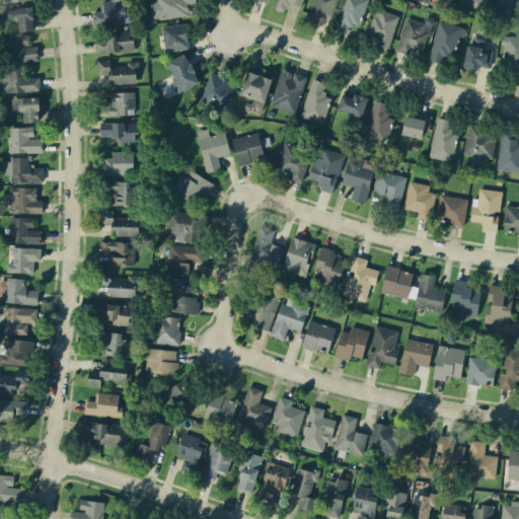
[(93,24),(132,22),(131,10),(125,10),(124,0),(112,0),(100,1),(100,10),(92,10),(93,24)]
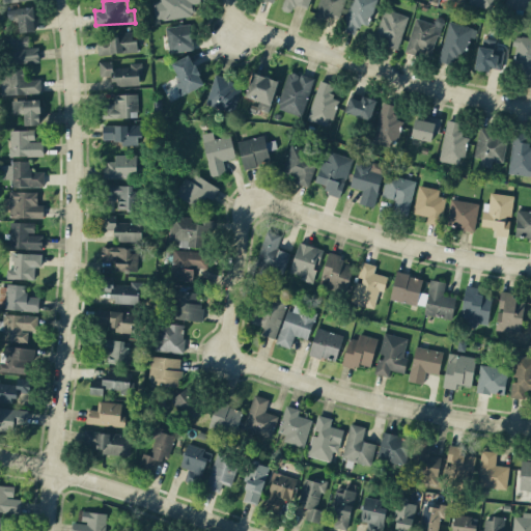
[(160,0),(161,0),(152,2),(156,21),(195,14),(193,3),(201,1),(200,0),(160,0)]
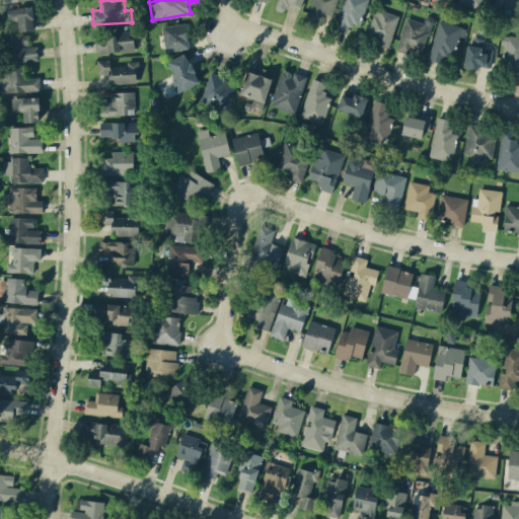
[(303,0),(277,0),(275,8),(285,11),(288,3),(301,8),(303,0)]
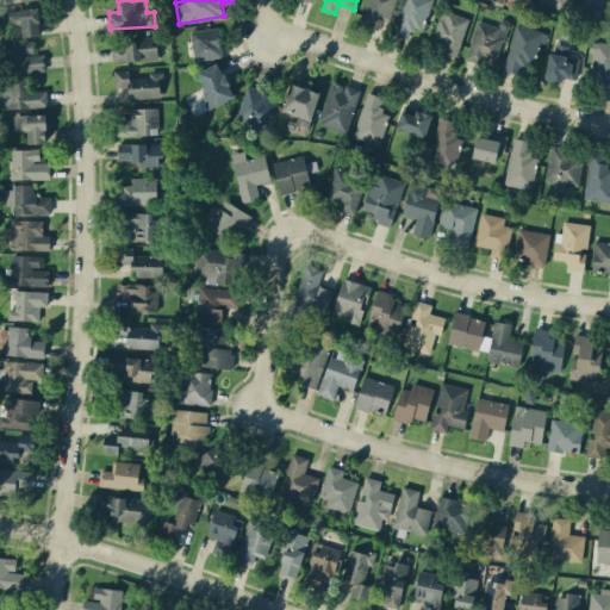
[(390,22),(396,0),(366,0),(361,18),(373,23),(374,17),(390,22)]
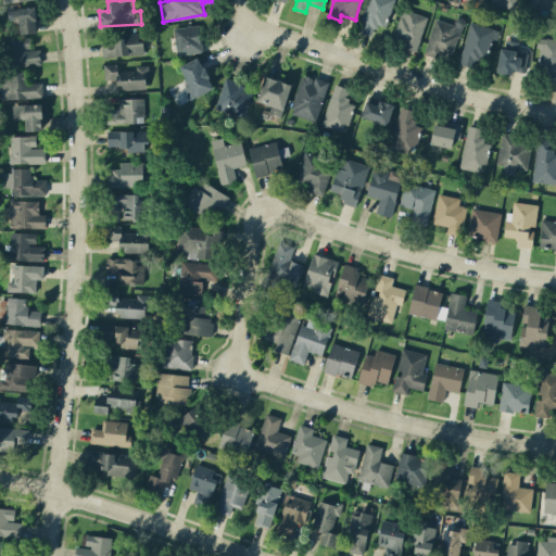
[(392,0),(366,0),(357,30),(371,35),(376,23),(384,26),(392,0)]
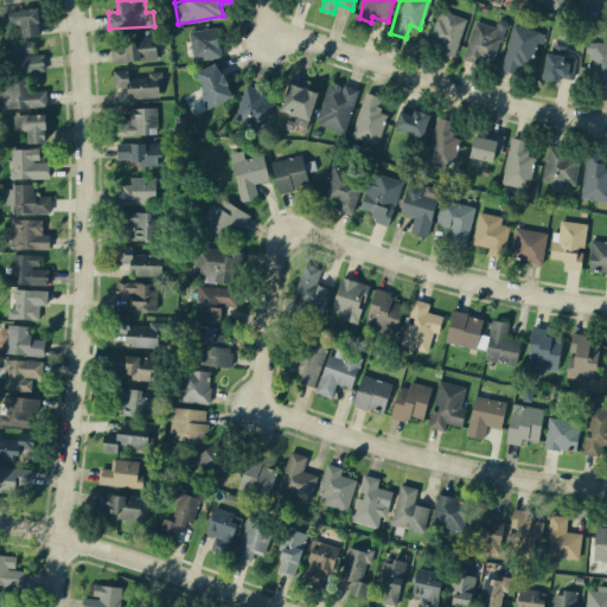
[(536,0),(536,4),(563,10),(564,0),(536,0)]
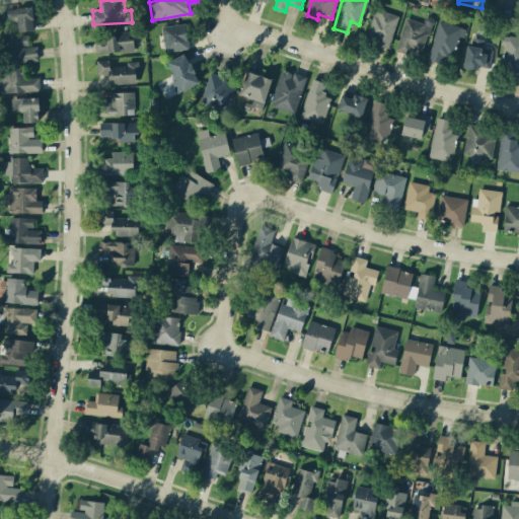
[(518,0),(495,0),(495,7),(518,8),(518,0)]
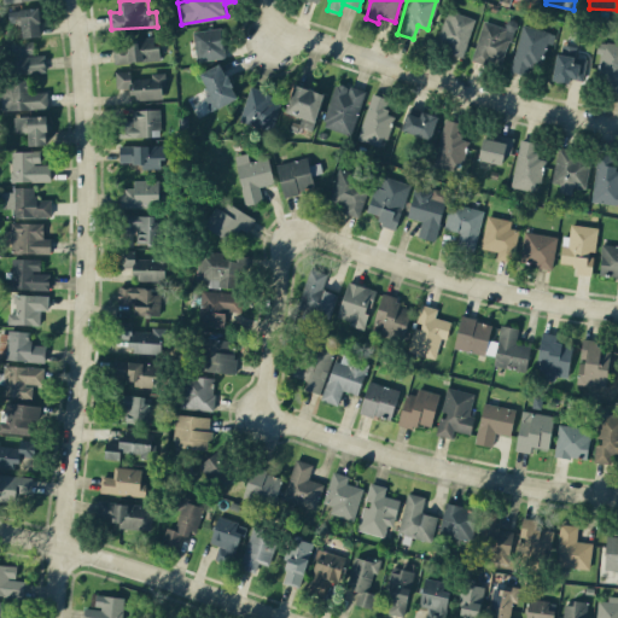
[(41,35),(40,7),(9,9),(10,24),(22,23),(22,36),(41,35)]
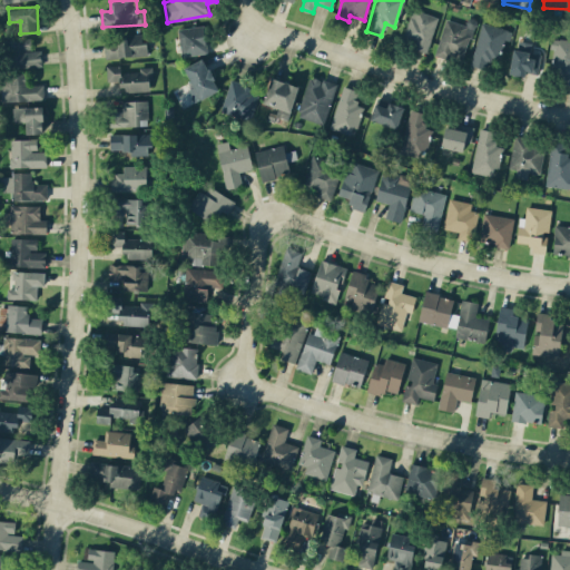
[(428,50),(438,17),(412,8),(402,41),(428,50)]
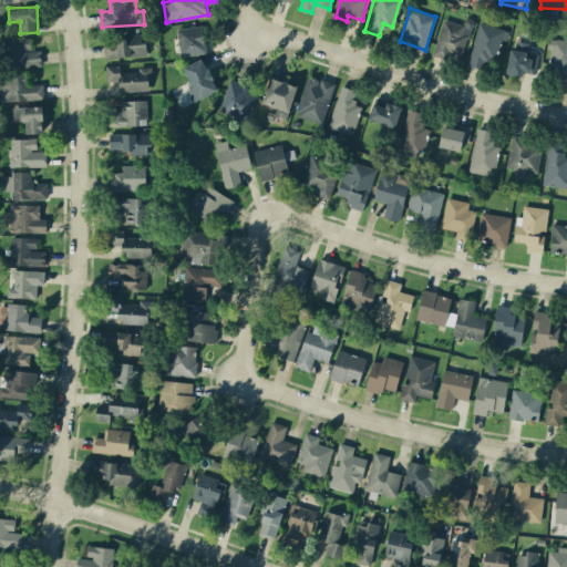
[(463,24),(443,19),(433,53),(461,61),(473,19),(465,17),(463,24)]
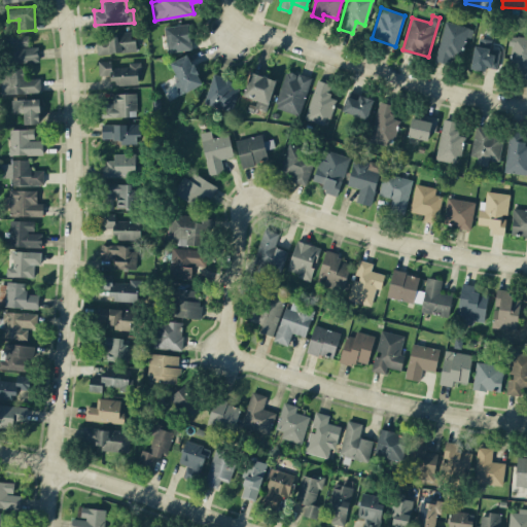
[(471,38),(475,28),(445,21),(435,60),(448,63),(450,56),(457,58),(462,35),(471,38)]
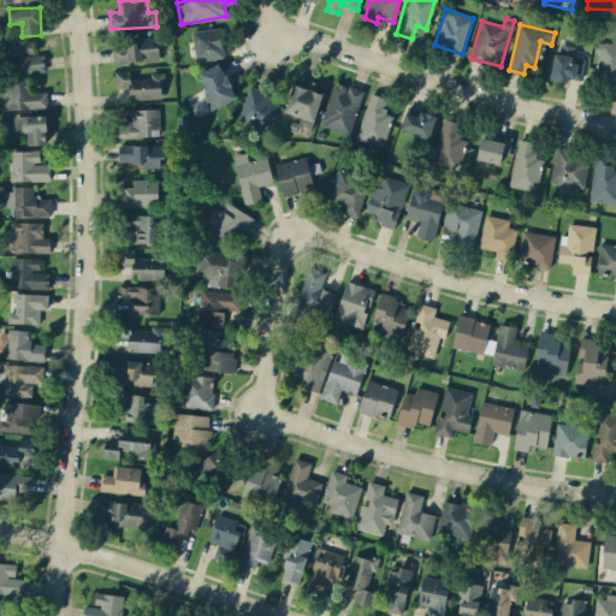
[(194,30),(196,60),(224,58),(220,28),(194,30)]
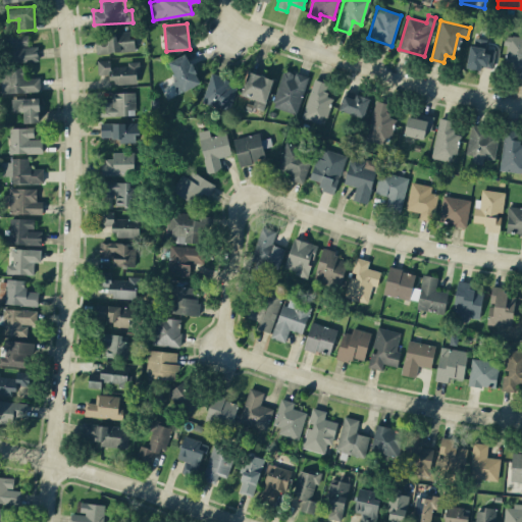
[(134,50),(132,34),(96,37),(97,53),(134,50)]
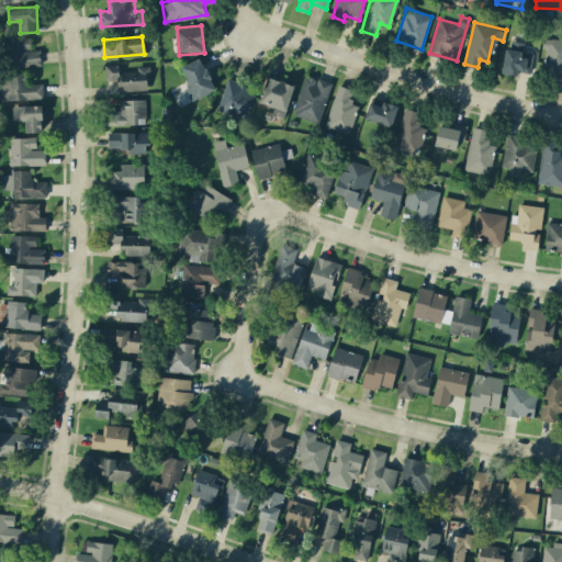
[(42,65),(41,48),(31,48),(31,37),(12,38),(13,67),(42,65)]
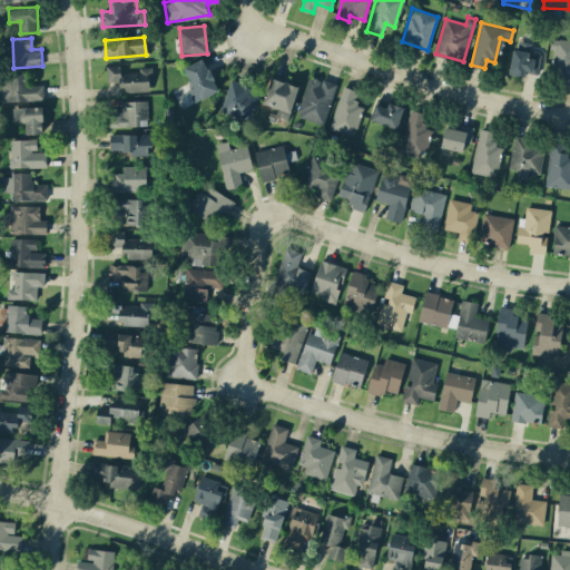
[(569,39),(553,38),(549,78),(569,79),(569,39)]
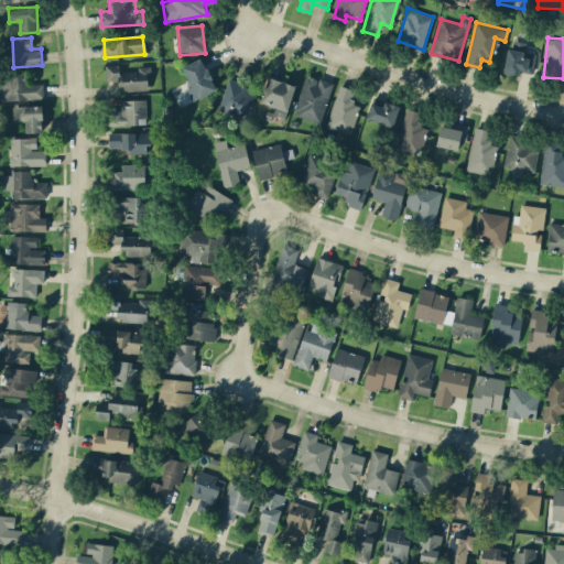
[(525,51),(507,49),(505,73),(520,75),(521,72),(533,73),(535,55),(524,54),(525,51)]
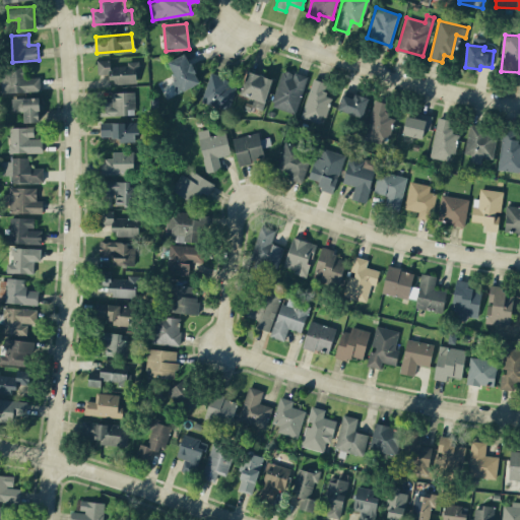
[(200,83),(187,53),(169,61),(176,78),(172,80),(177,92),(200,83)]
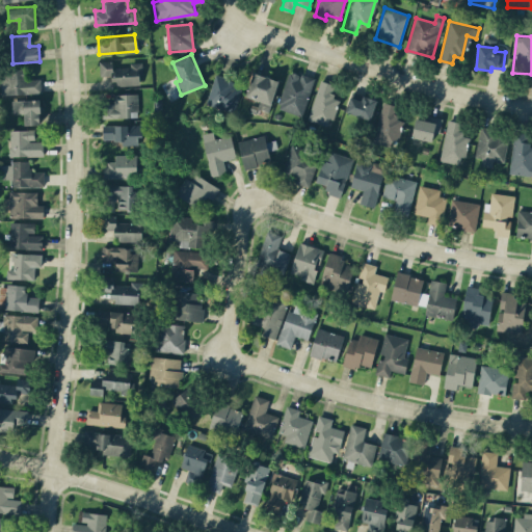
[(142,84),(141,61),(130,62),(130,67),(113,68),(112,60),(100,61),(100,76),(113,75),(114,85),(142,84)]
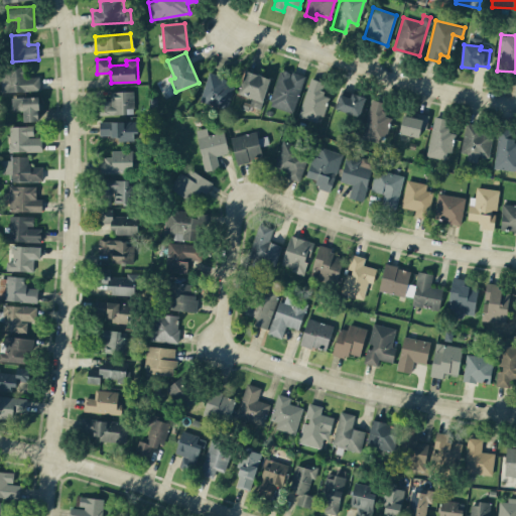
[(3,91),(40,90),(40,76),(24,77),(24,67),(2,67),(3,91)]
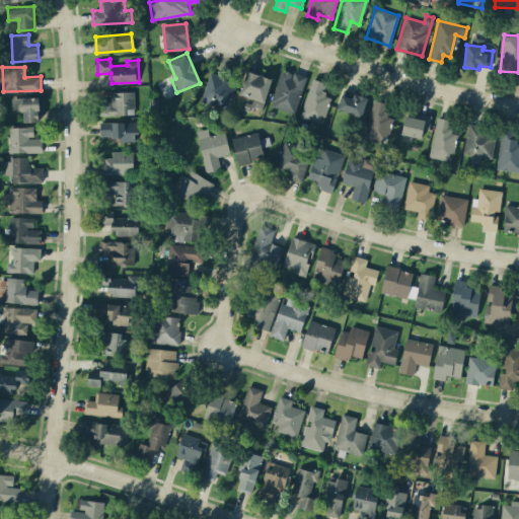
[(306,74),(281,68),(272,106),(297,113),(306,74)]
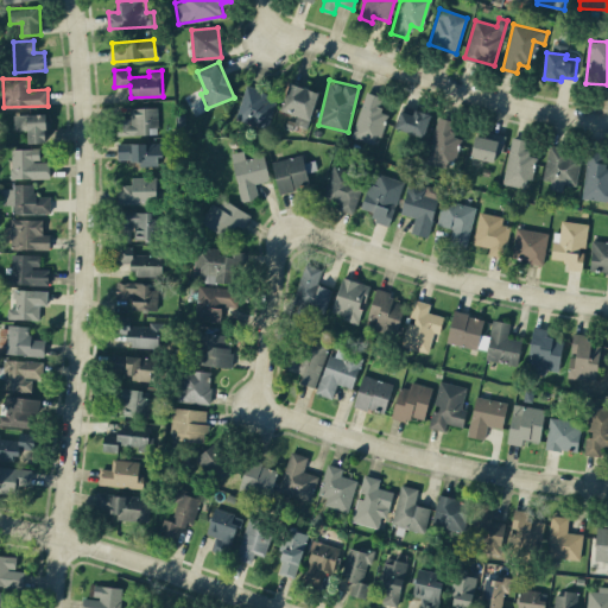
[(280,109),(298,115),(296,124),(302,126),(304,118),(310,120),(320,92),(290,82),(280,109)]
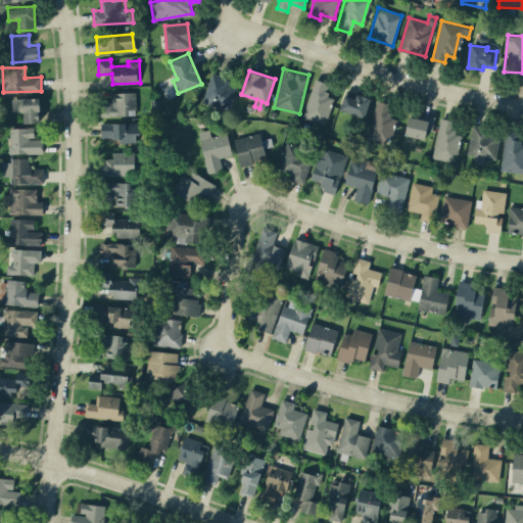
[(239,83),(211,74),(202,102),(230,111),(239,83)]
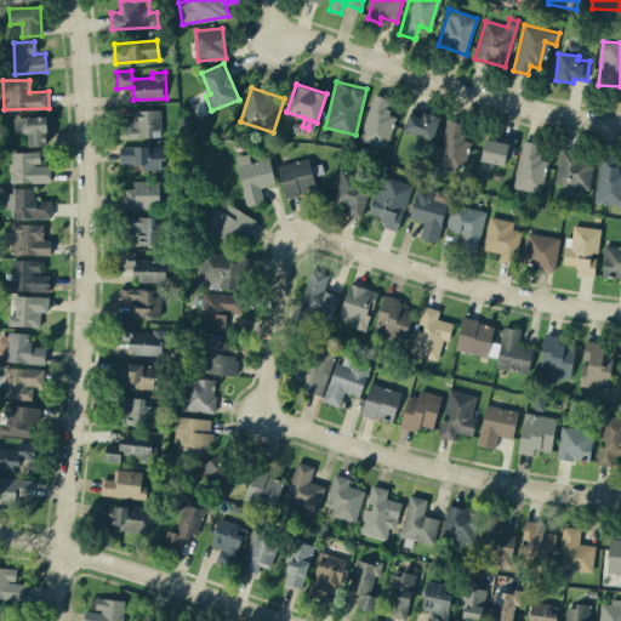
[(391,98),(374,93),(359,138),(386,147),(397,114),(386,110),(391,98)]
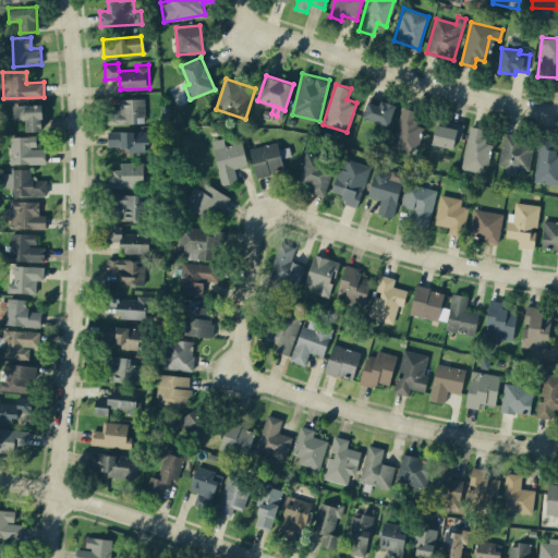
[(145,98),(120,98),(120,107),(108,108),(108,124),(145,123),(145,98)]
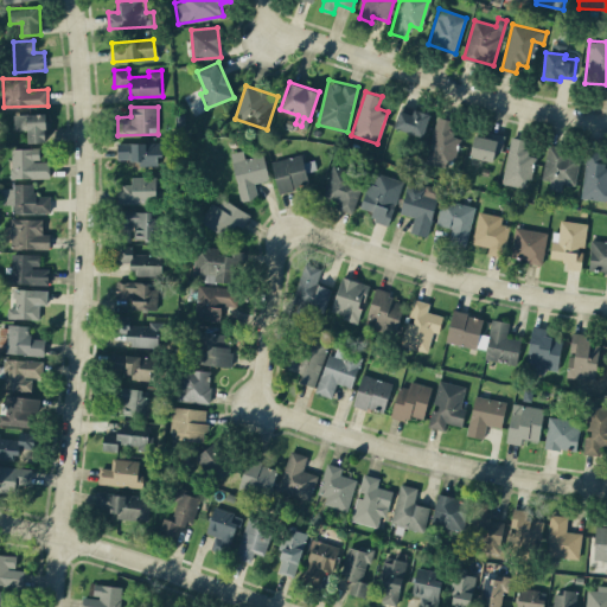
[(414,113),(398,110),(395,129),(426,135),(429,113),(414,109),(414,113)]
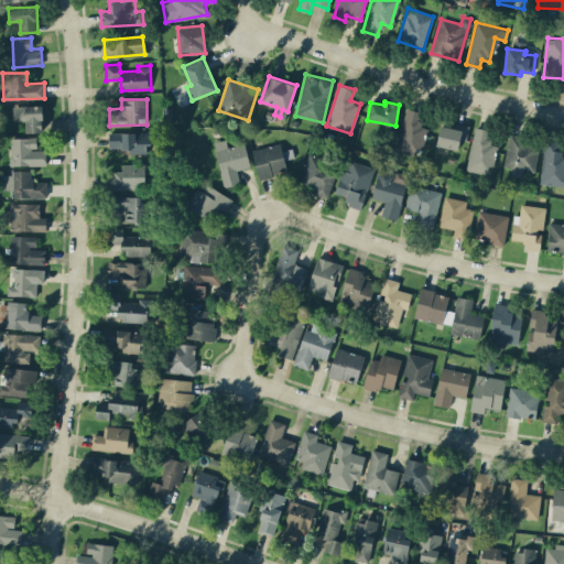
[(26,132),(43,131),(43,105),(13,106),(13,120),(25,120),(26,132)]
